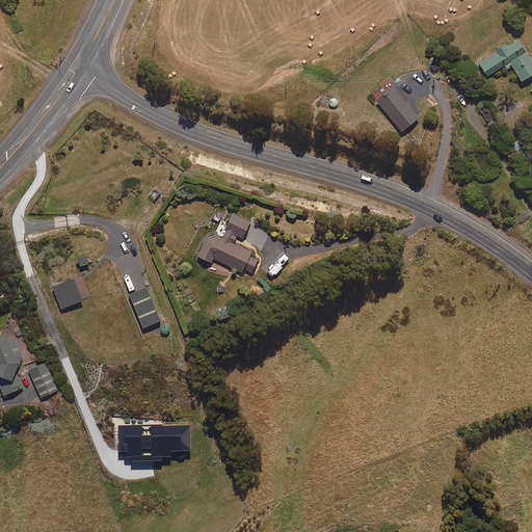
[(531,62),(517,40),(506,47),(504,44),(494,50),(495,52),(476,63),(484,77),(503,65),(506,70),(510,67),(521,81),(531,73),(531,62)]
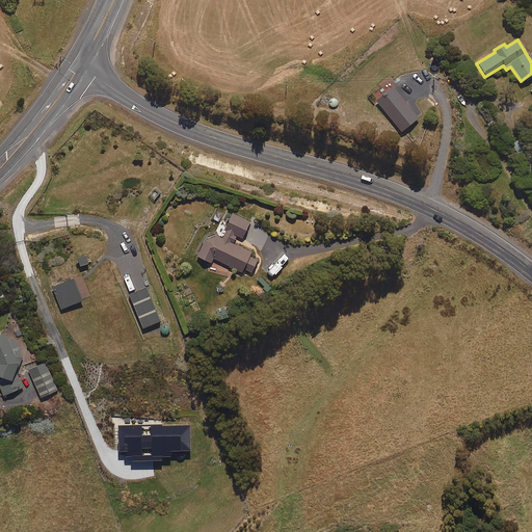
[(401,131),(418,117),(393,87),(376,101),(401,131)]
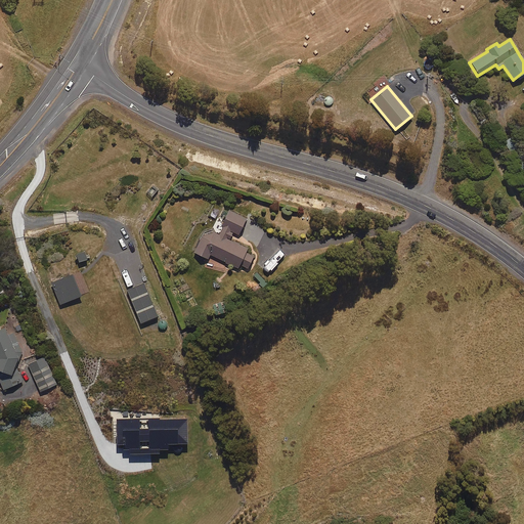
[(217,219),(211,231),(202,235),(193,253),(207,259),(209,254),(237,268),(239,265),(247,269),(253,256),(247,253),(250,249),(228,238),(232,231),(237,234),(245,218),(227,210),(222,221),(217,219)]
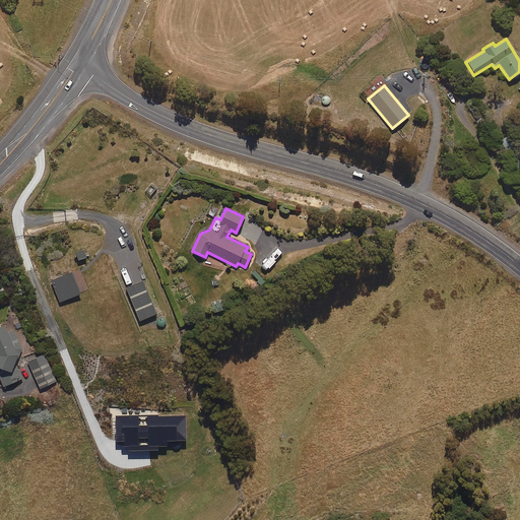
[(78,259),(87,257),(85,247),(76,250),(78,259)]
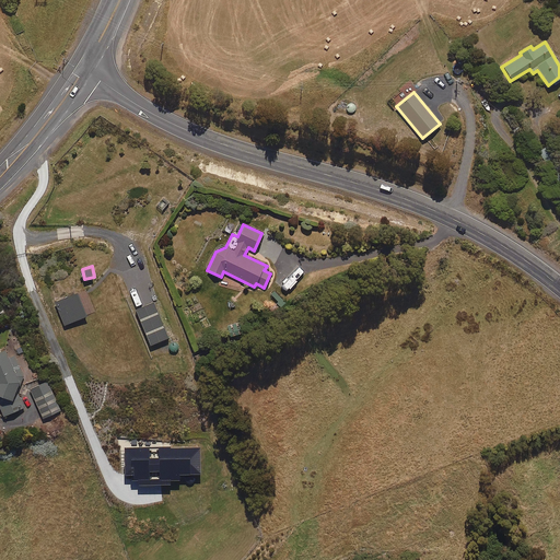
[(67,324),(88,315),(79,292),(57,301),(67,324)]
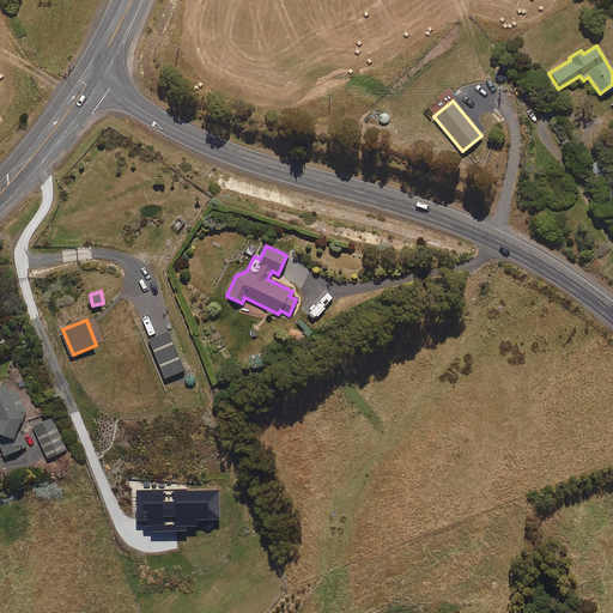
[(165,377),(184,370),(169,331),(150,339),(165,377)]
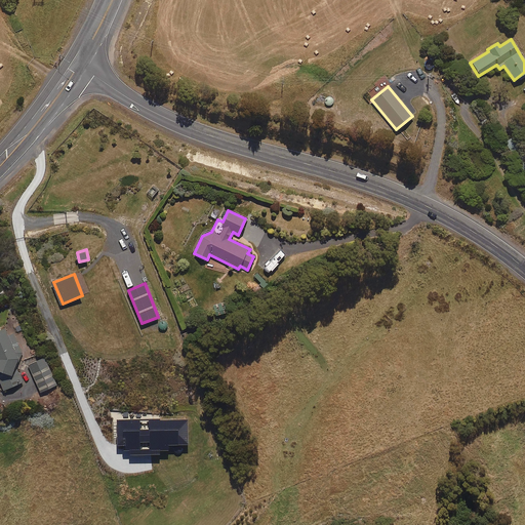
[(16,368),(19,358),(6,327),(0,329),(0,379),(4,390),(24,381),(16,368)]
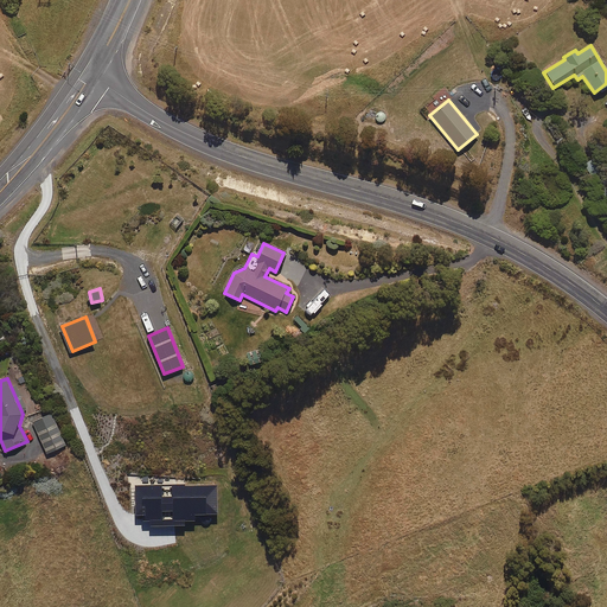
[(48,454),(66,445),(51,413),(32,422),(48,454)]
